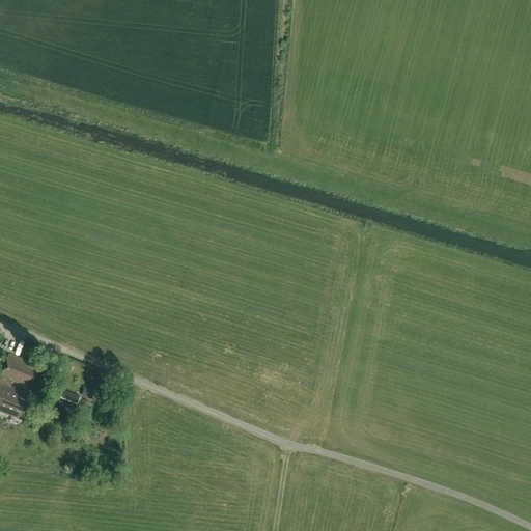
[(17,382),(25,361),(9,355),(0,376),(0,404),(8,385),(10,386),(12,380),(14,381),(17,382)]
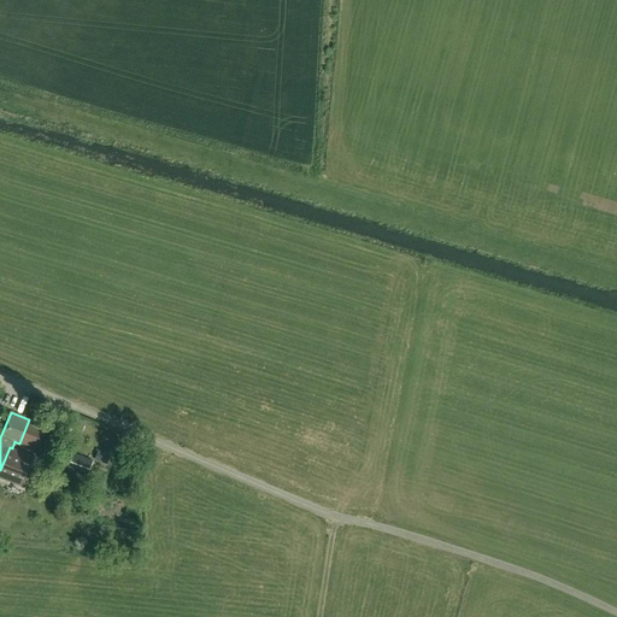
[(29,419),(19,444),(40,452),(51,427),(29,419)]
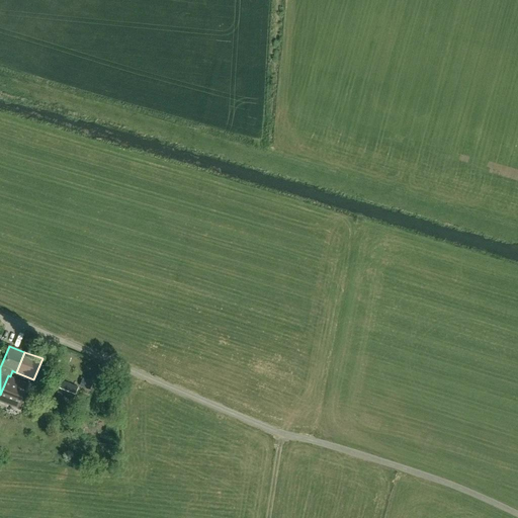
[(10,376),(8,375),(0,395),(0,400),(22,409),(31,384),(11,377),(10,376)]
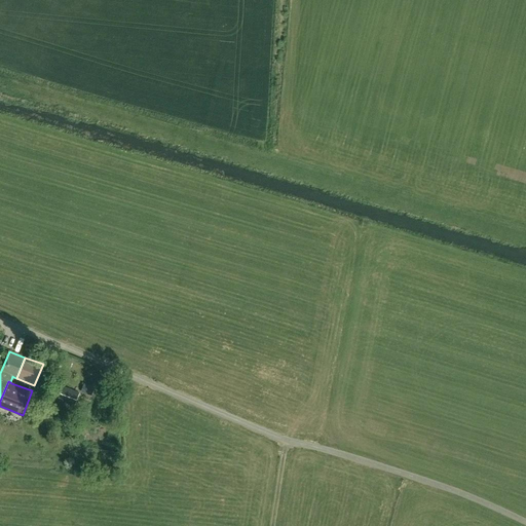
[(53,382),(47,397),(75,408),(80,392),(53,382)]
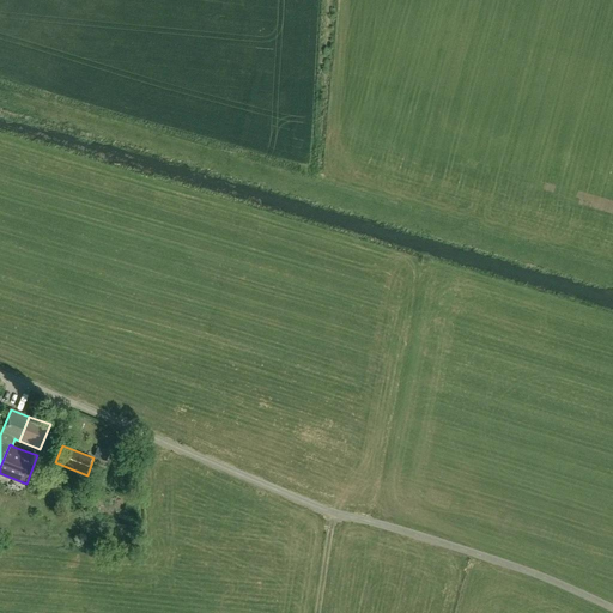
[(99,449),(96,459),(108,462),(111,453),(99,449)]
